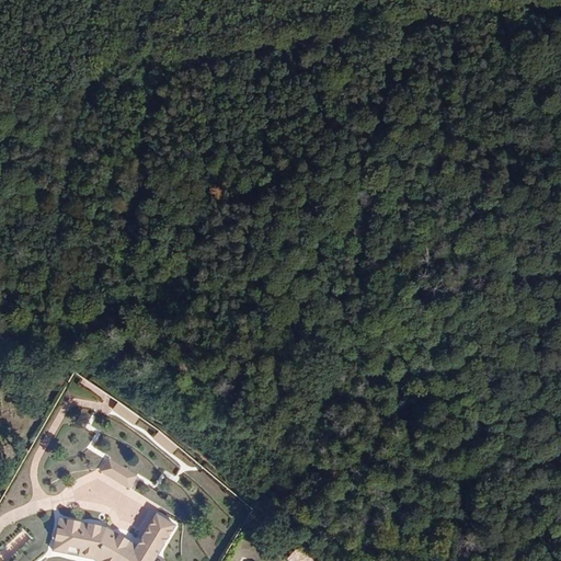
[(140,419),(119,402),(115,409),(135,425),(140,419)]
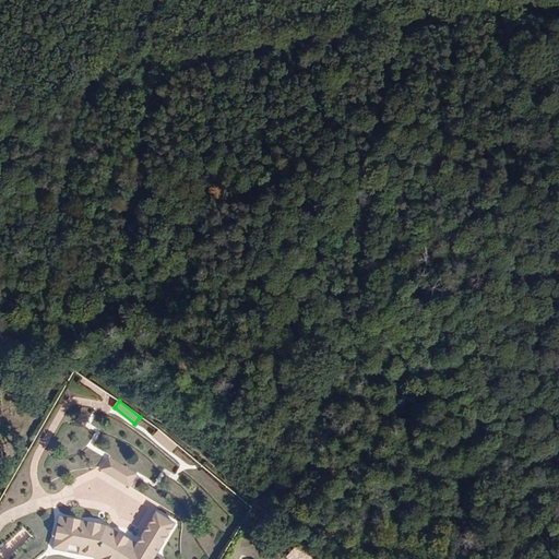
[(173,453),(177,447),(163,435),(158,431),(153,438),(173,453)]
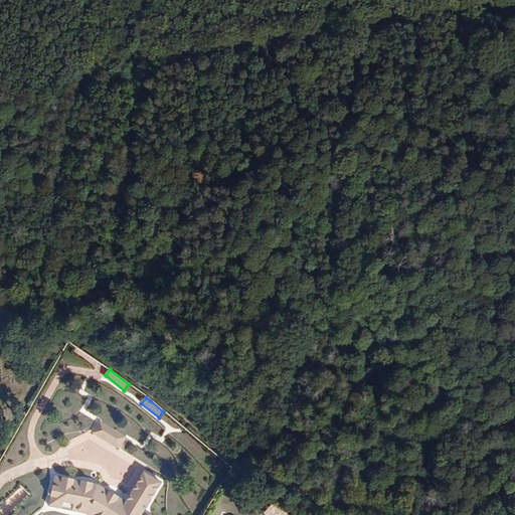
[(127,436),(101,420),(94,432),(120,448),(127,436)]
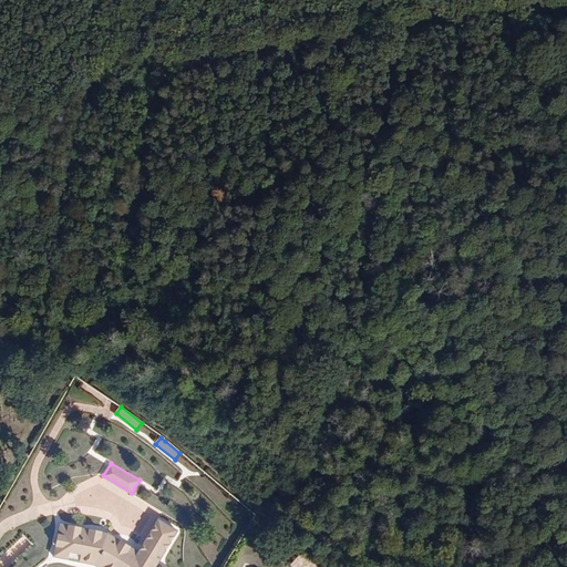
[(177,531),(158,518),(137,554),(133,552),(130,556),(106,543),(110,537),(58,526),(53,556),(94,564),(100,566),(163,566),(154,562),(161,550),(164,553),(177,531)]
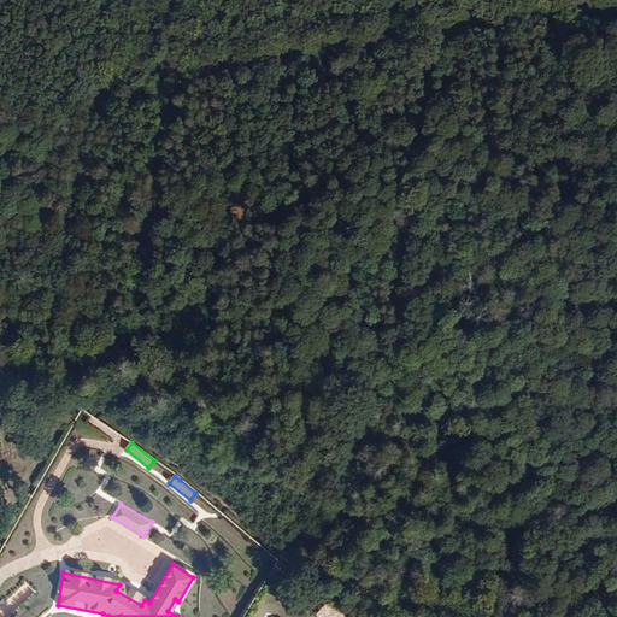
[(346,616),(328,601),(319,611),(327,616),(346,616)]
